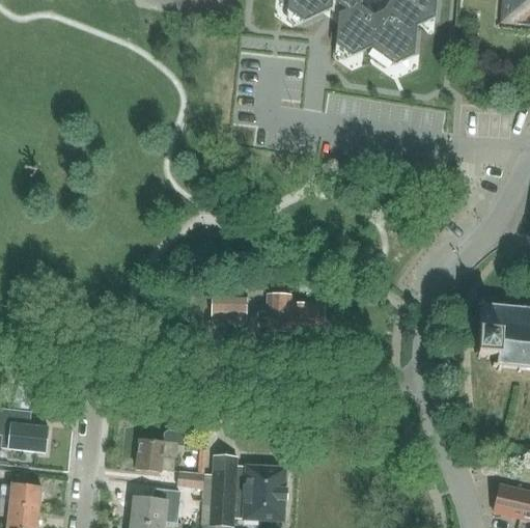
[(288,0),(287,8),(305,20),(333,7),(333,0),(336,0),(346,8),(339,11),(336,43),(354,54),(371,46),(392,67),(420,54),(417,25),(436,17),(437,0),(288,0)]
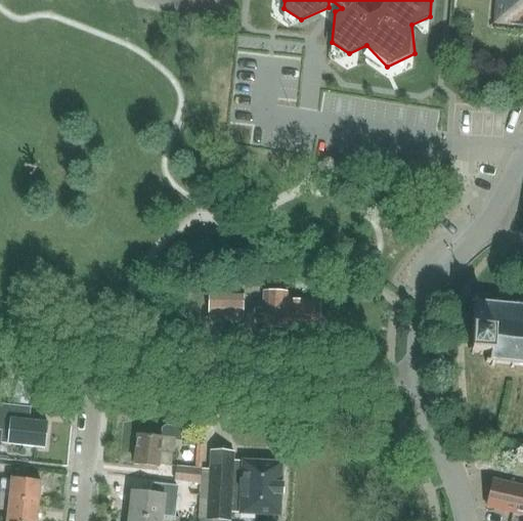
[(495,0),(494,20),(522,23),(522,0),(495,0)]
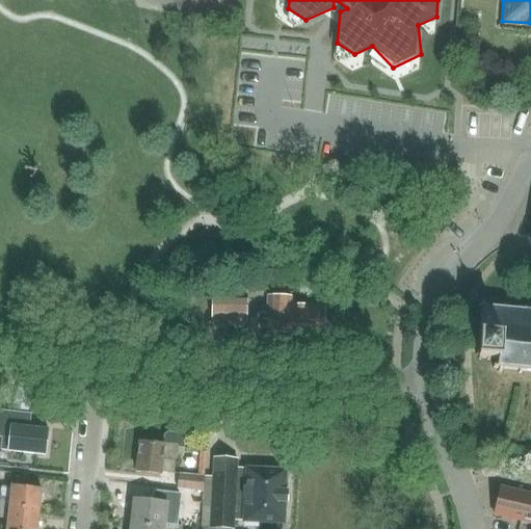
[(248,292),(212,291),(211,321),(247,322),(248,292)]
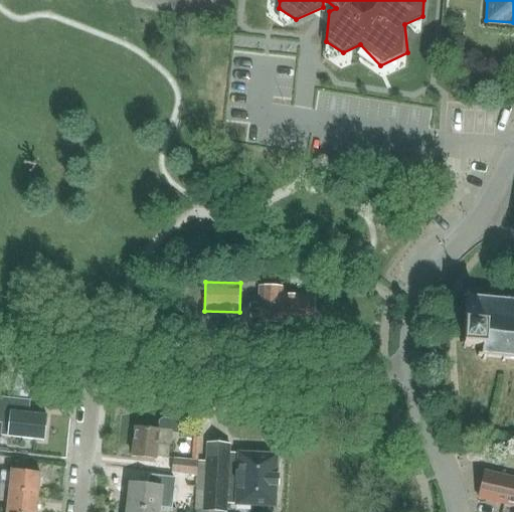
[(282,291),(282,285),(260,285),(259,319),(264,319),(266,323),(274,323),(276,320),(281,320),(281,314),(314,314),(314,292),(282,291)]
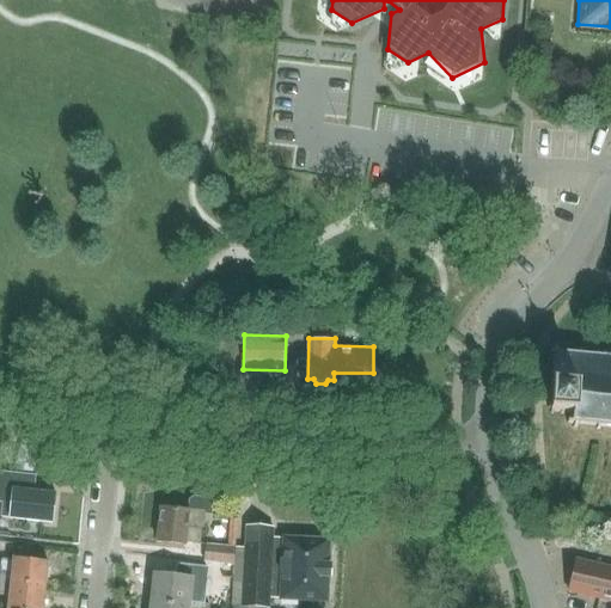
[(554,349),(550,349),(550,354),(555,354),(553,384),(550,384),(550,386),(553,387),(550,404),(549,404),(548,406),(550,406),(550,411),(553,412),(554,407),(561,407),(560,412),(564,412),(564,409),(573,410),(572,418),(568,417),(567,422),(573,422),(573,425),(578,425),(578,422),(597,424),(598,428),(602,428),(602,424),(610,425),(610,355),(606,355),(606,351),(602,351),(602,355),(584,352),(584,350),(579,349),(579,351),(557,350),(558,347),(554,345),(554,349)]
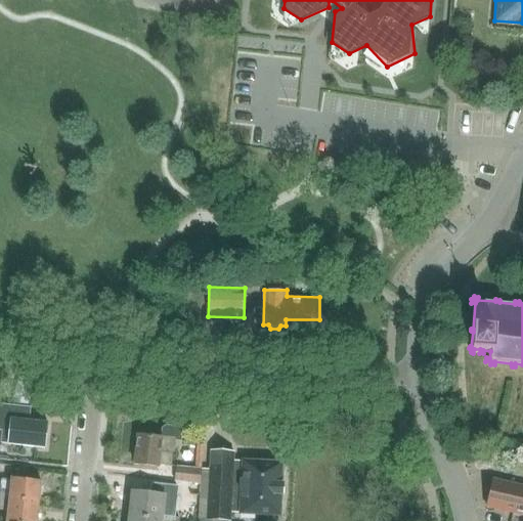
[(31,405),(8,402),(0,401),(0,428),(2,429),(1,440),(44,445),(47,421),(29,419),(31,405)]
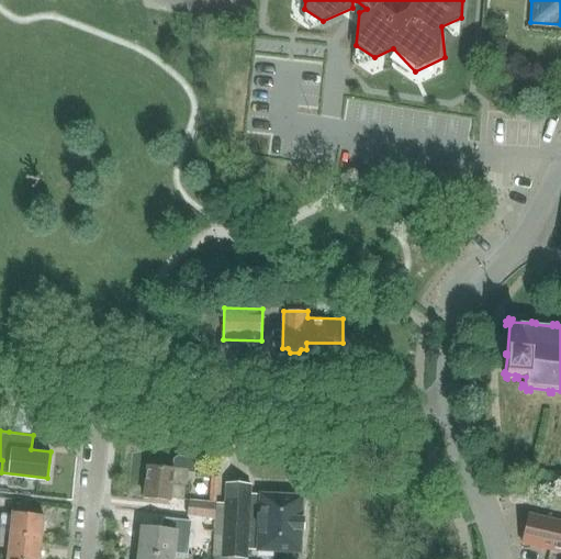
[(176,457),(175,467),(148,464),(145,494),(169,498),(169,496),(183,498),(186,483),(187,483),(189,469),(194,469),(195,459),(193,456),(179,455),(176,457)]
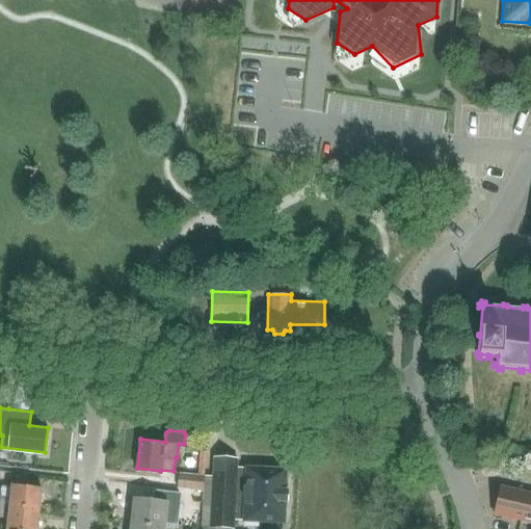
[(212,491),(213,474),(206,474),(207,448),(200,448),(198,473),(180,471),(178,486),(179,487),(212,491)]
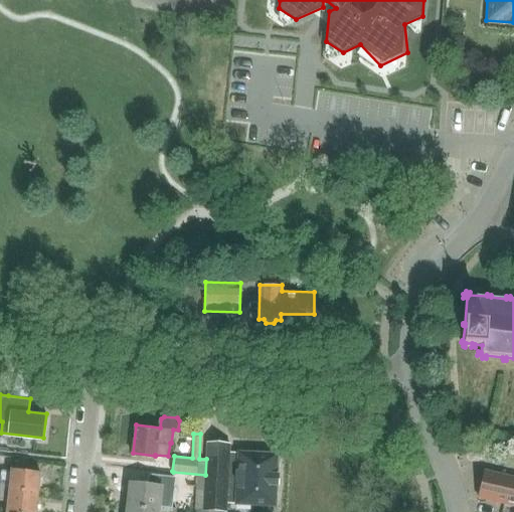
[(206,459),(205,475),(203,508),(226,509),(227,502),(275,504),(276,484),(278,484),(279,474),(277,473),(278,453),(229,451),(230,444),(206,443),(206,459)]
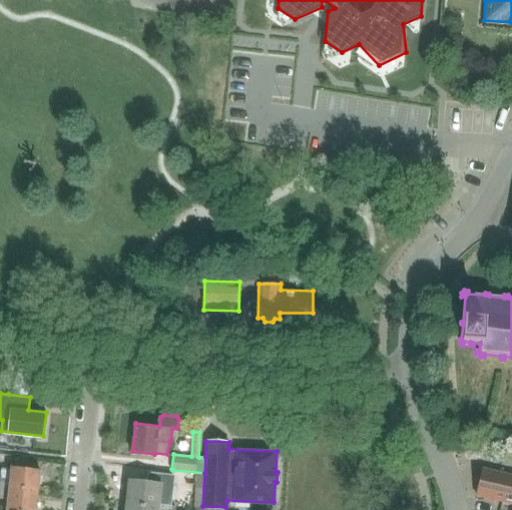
[(0,473),(0,486),(38,490),(40,469),(11,465),(10,471),(1,470),(1,473),(0,473)]
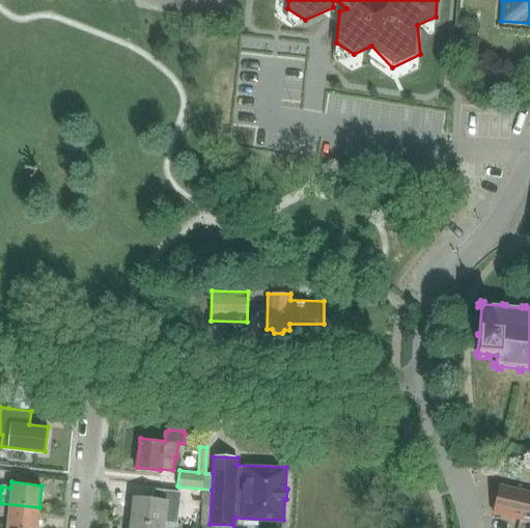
[(529,490),(500,483),(494,511),(529,520),(529,490)]
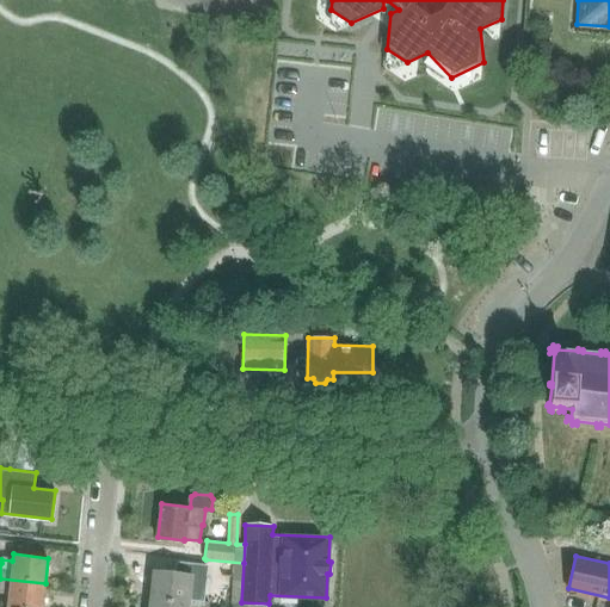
[(151,599),(191,602),(191,599),(192,582),(211,583),(213,573),(234,575),(233,602),(241,602),(244,563),(205,559),(203,571),(193,570),(195,569),(177,567),(176,573),(154,570),(152,583),(149,582),(148,584),(146,596),(148,598),(151,599)]
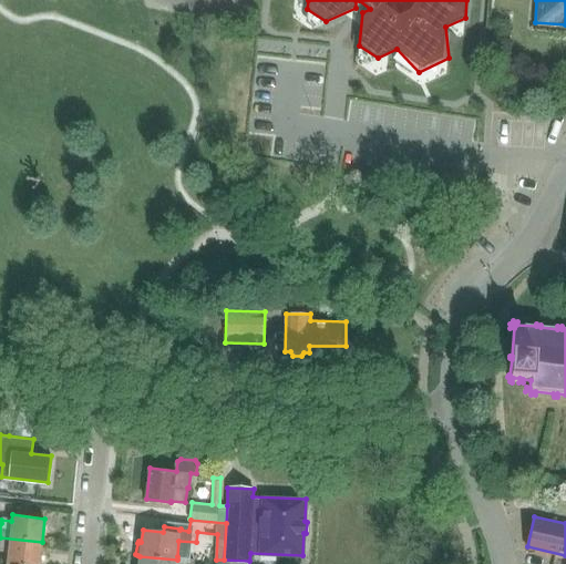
[(20,563),(39,563),(42,542),(0,537),(0,549),(9,550),(7,563),(20,563)]
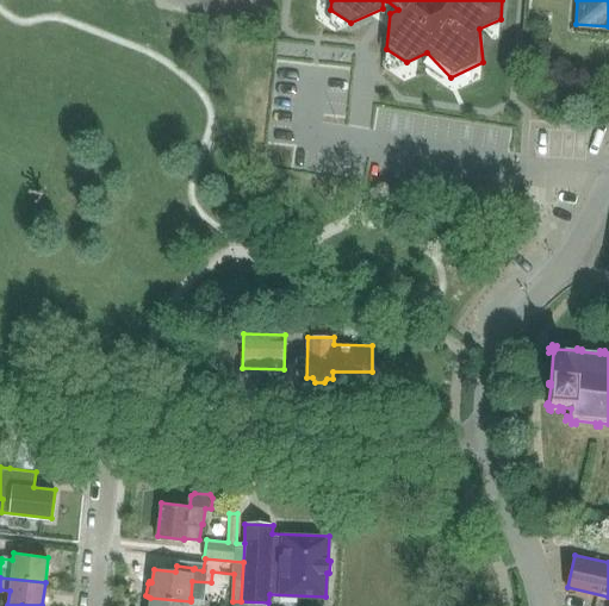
All buildings are outlined.
